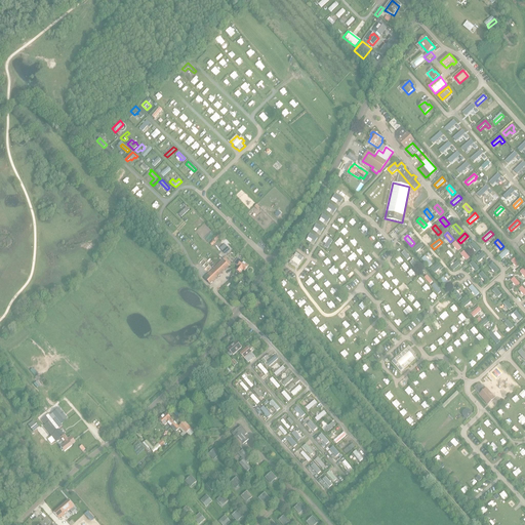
[(461,248),(455,242),(452,244),(458,251),(461,248)]
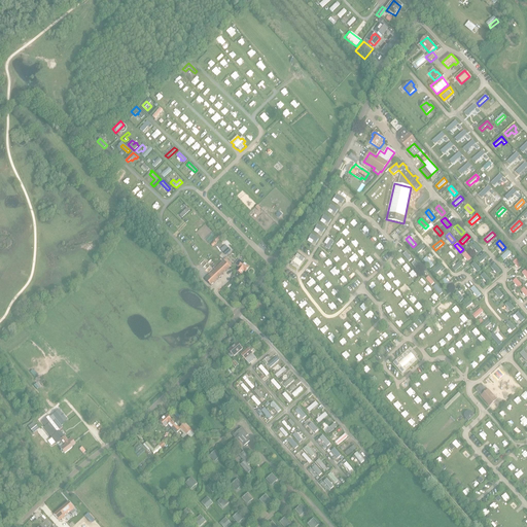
[(418,253),(425,247),(422,244),(415,250),(418,253)]
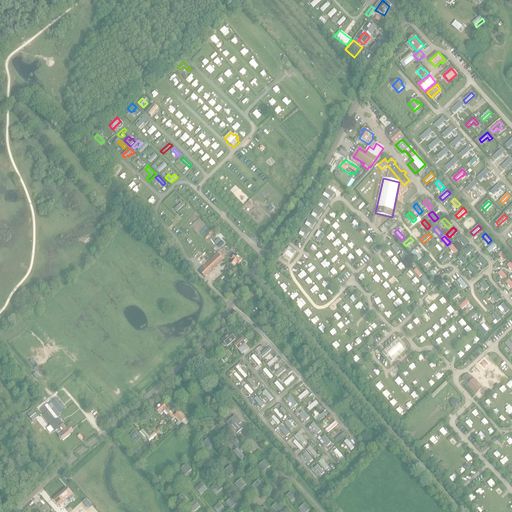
[(465,247),(468,244),(461,237),(458,240),(465,247)]
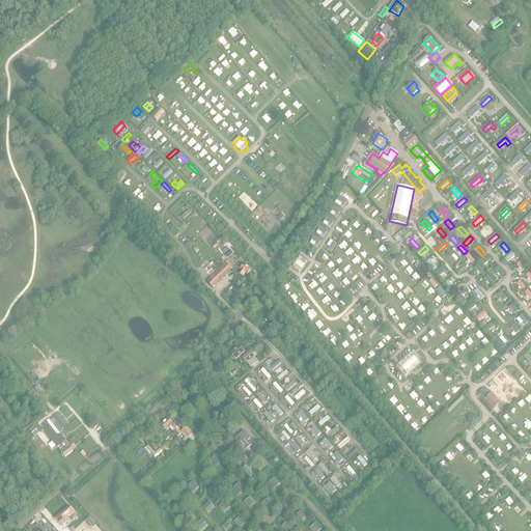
[(507,262),(515,255),(512,252),(504,259),(507,262)]
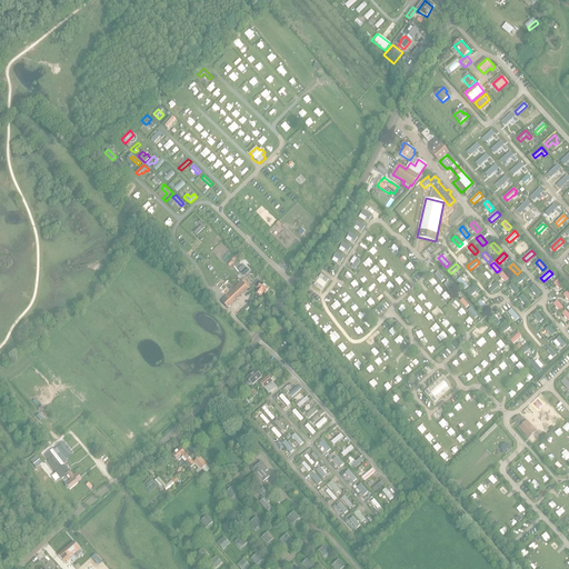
[(219,283),(227,276),(222,272),(215,279),(219,283)]
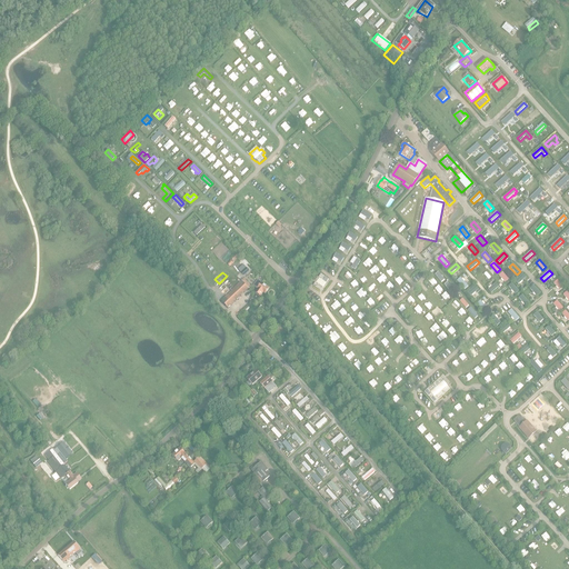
[(505,282),(509,279),(502,272),(499,276),(505,282)]
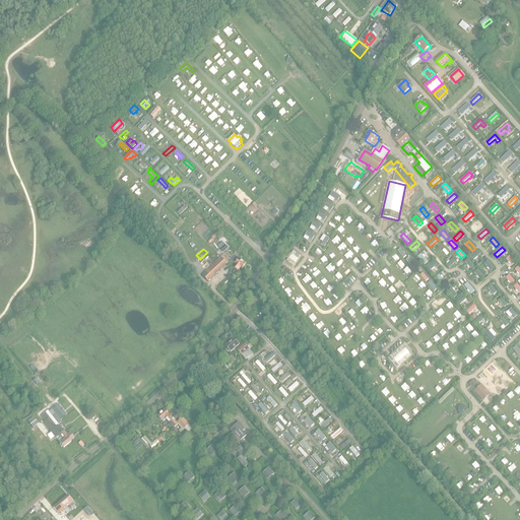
[(293,266),(301,256),(294,250),(291,254),(289,252),(286,256),(288,258),(286,261),(293,266)]
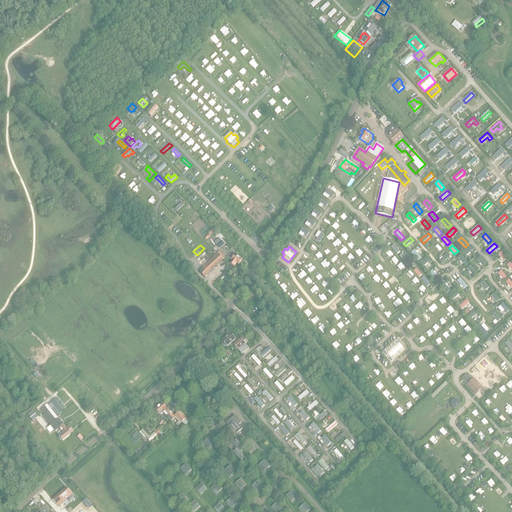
[(471,246),(463,253),(466,256),(473,249),(471,246)]
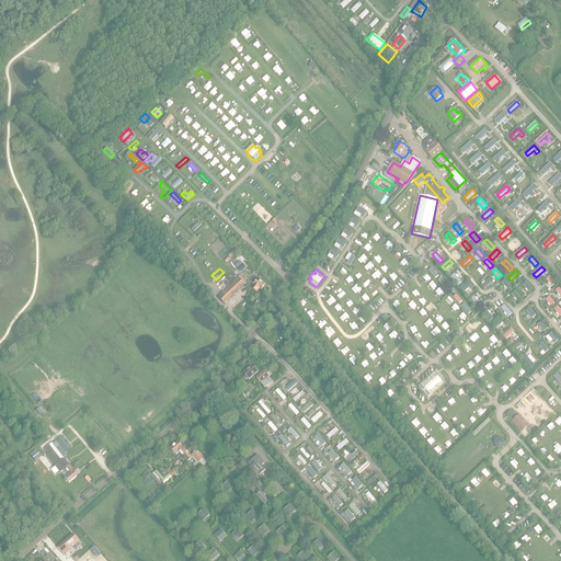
[(450,277),(458,285),(461,283),(454,274),(450,277)]
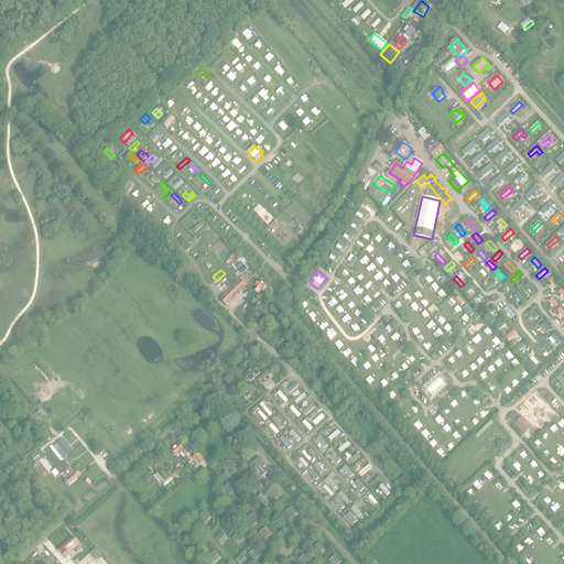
[(219,299),(226,305),(249,284),(242,277),(219,299)]
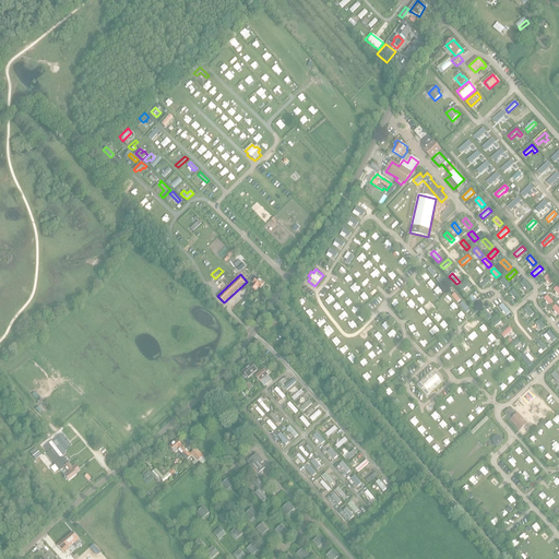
[(550,285),(554,282),(547,275),(544,278),(550,285)]
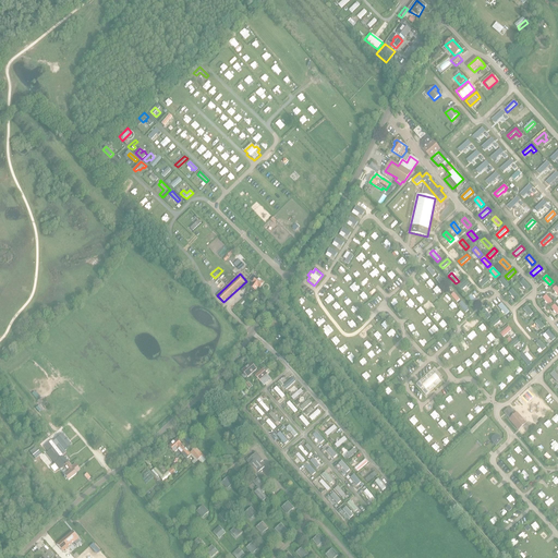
[(266,283),(256,278),(252,276),(249,281),(253,284),(251,288),(256,291),(258,288),(263,290),(266,283)]
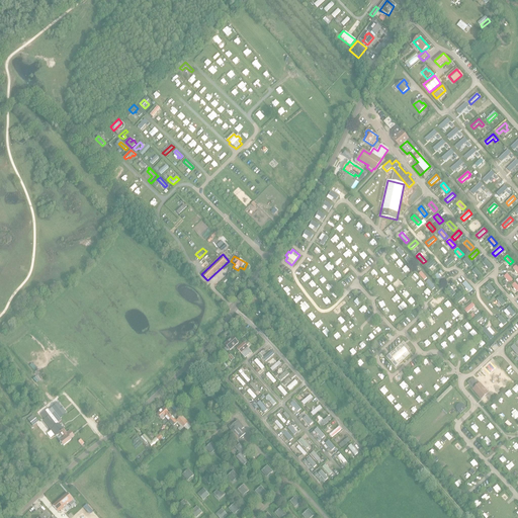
[(451,257),(444,264),(447,267),(454,261),(451,257)]
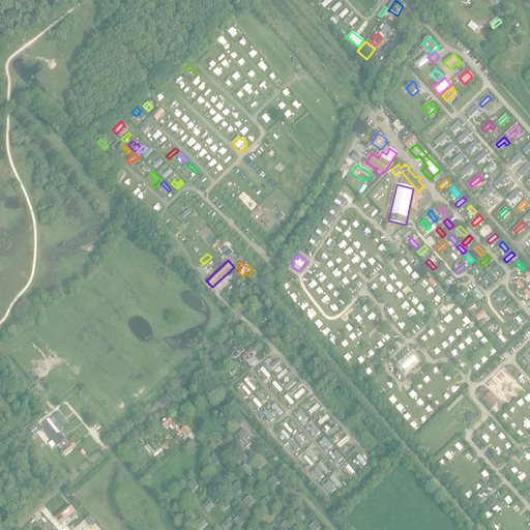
[(480,274),(483,271),(477,264),(473,266),(480,274)]
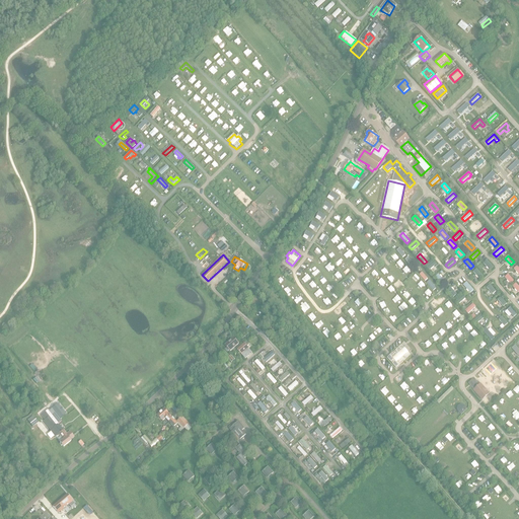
[(429,271),(437,264),(434,261),(426,267),(429,271)]
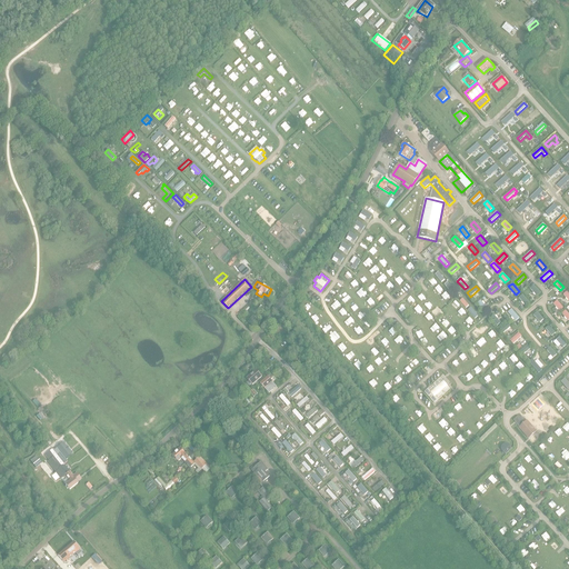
[(530,289),(537,297),(541,293),(533,286),(530,289)]
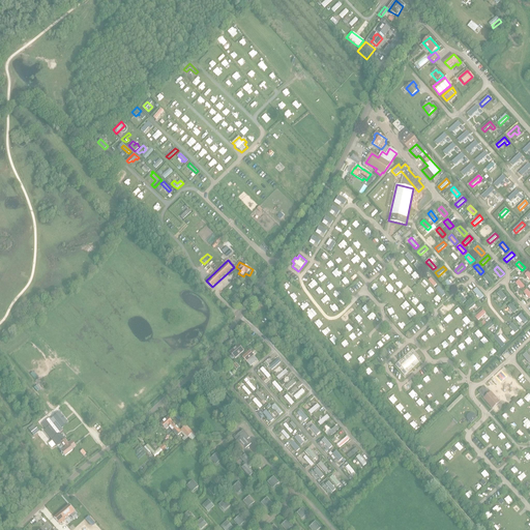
[(490,285),(493,282),(487,274),(483,277),(490,285)]
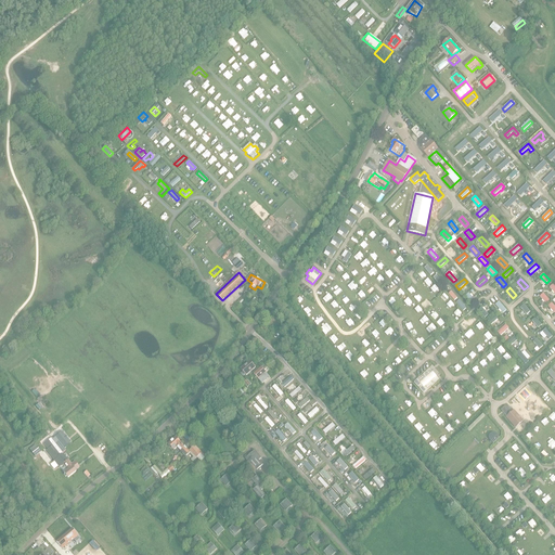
[(465,296),(473,305),(476,301),(468,293),(465,296)]
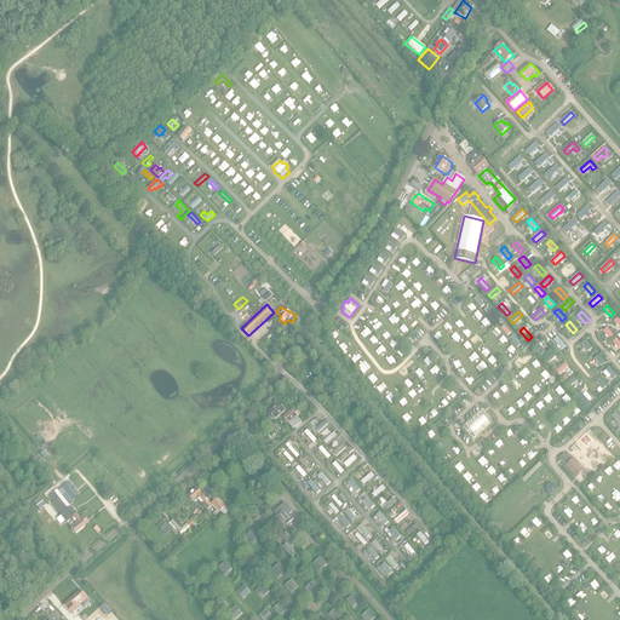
[(609,339),(614,336),(607,327),(603,331),(609,339)]
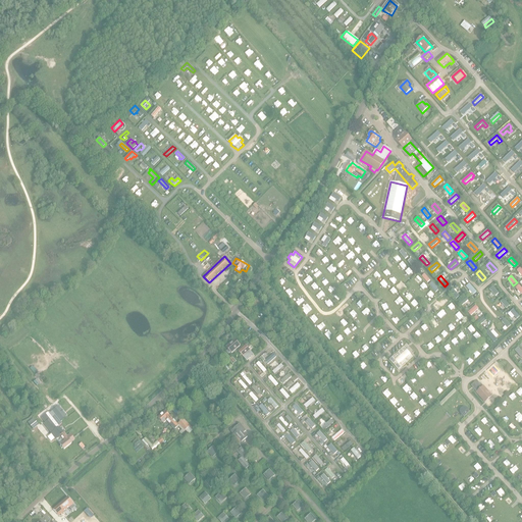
[(473,295),(476,292),(469,283),(466,286),(473,295)]
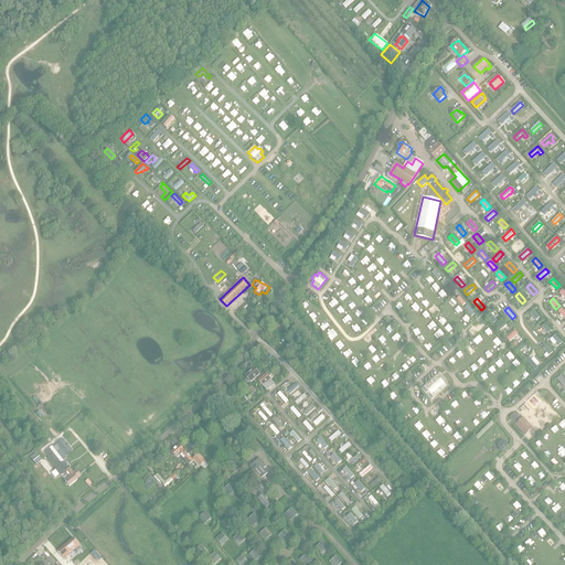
[(536,320),(540,317),(533,309),(530,312),(536,320)]
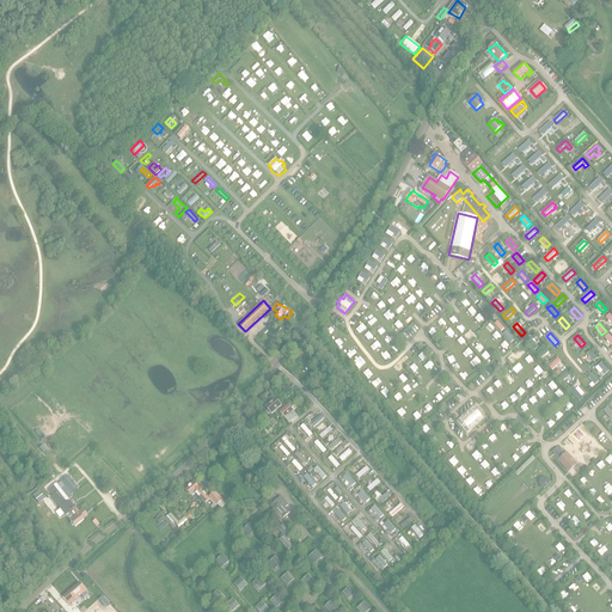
[(527,342),(534,350),(538,347),(531,338),(527,342)]
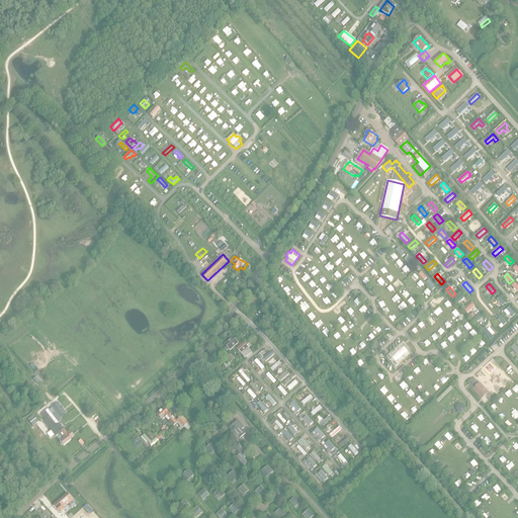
[(462,293),(455,299),(458,304),(465,296),(462,293)]
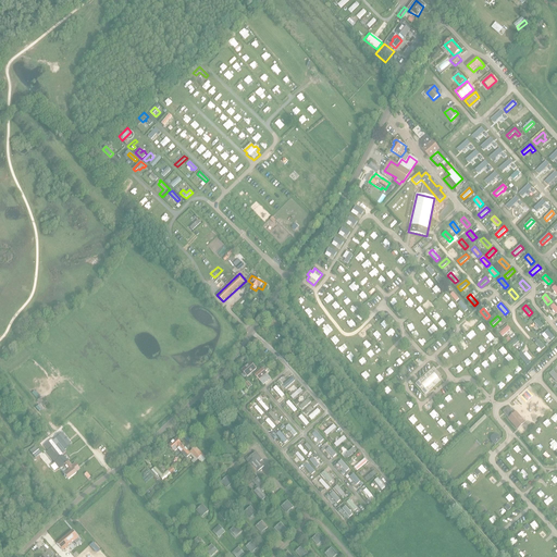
[(541,329),(544,326),(537,319),(534,322),(541,329)]
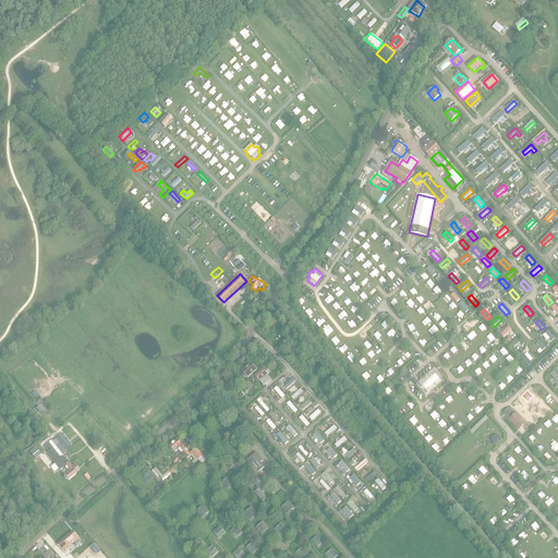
[(500,334),(502,338),(512,330),(509,326),(500,334)]
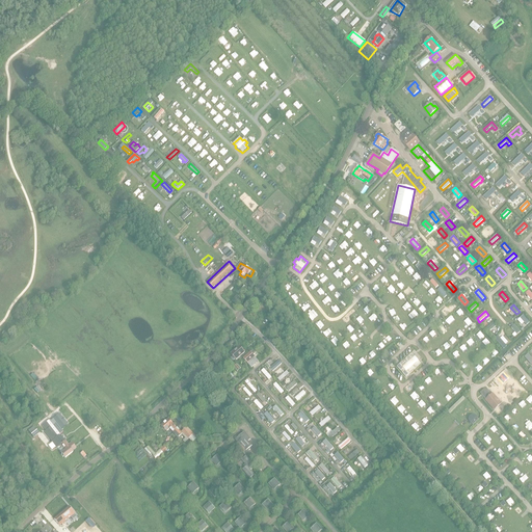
[(526,325),(529,322),(523,315),(520,318),(526,325)]
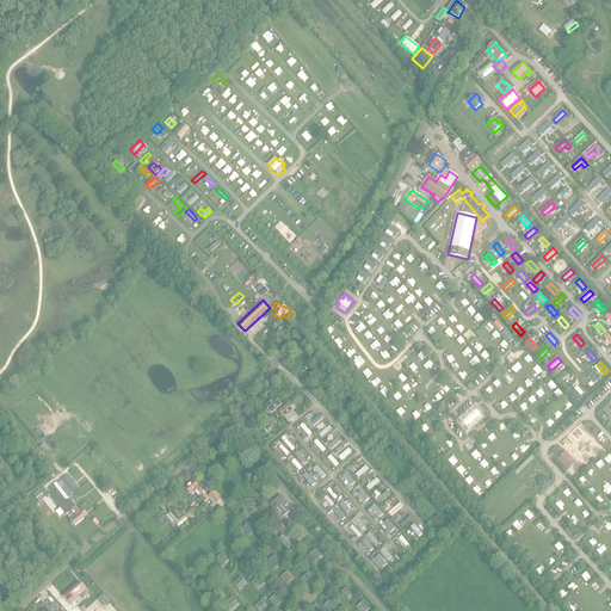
[(567,370),(559,377),(562,381),(571,374),(567,370)]
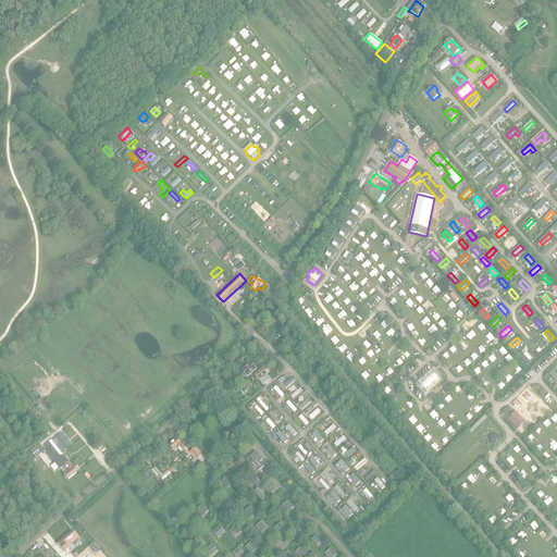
[(542,350),(545,347),(539,339),(535,343),(542,350)]
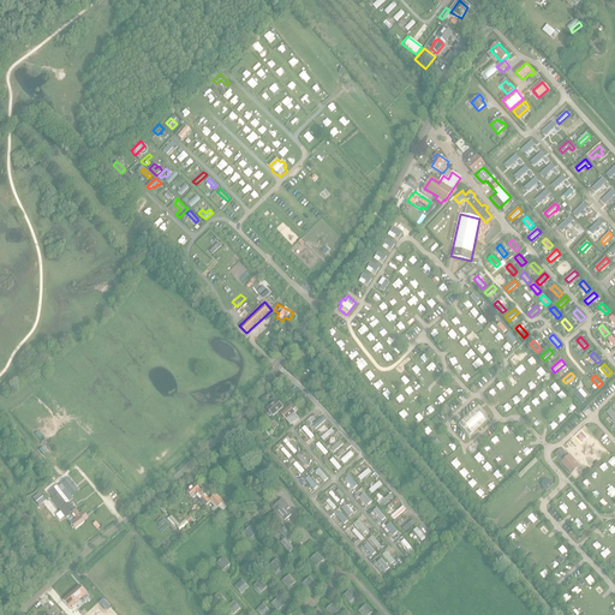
[(579,389),(586,398),(591,394),(583,386),(579,389)]
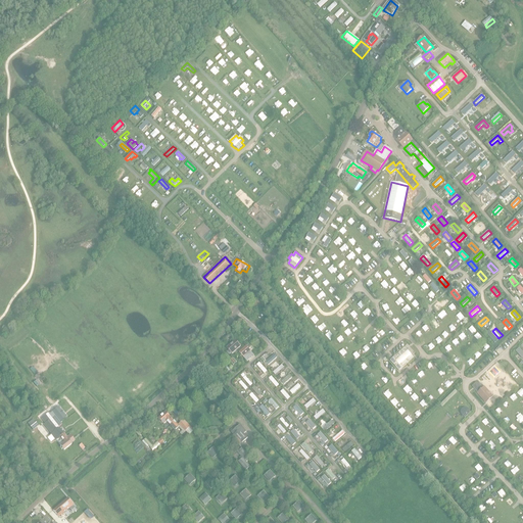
[(228,347),(233,353),(241,346),(240,345),(236,340),(228,347)]
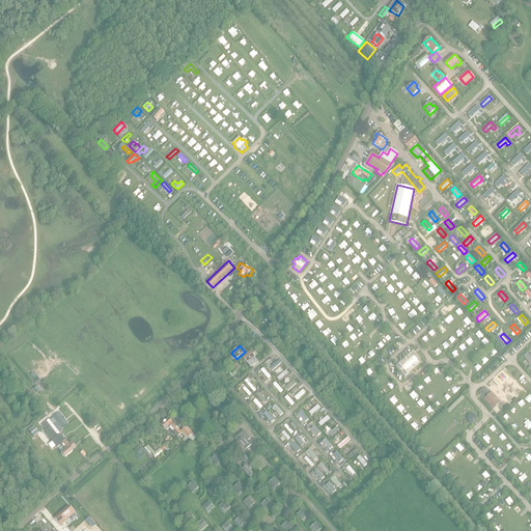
[(243,358),(251,367),(258,361),(253,355),(255,353),(252,350),(243,358)]
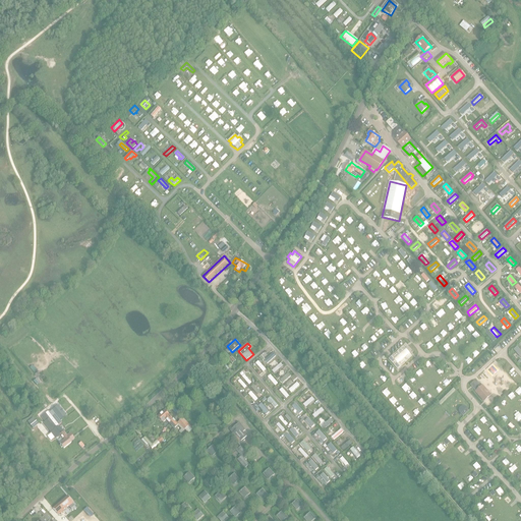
[(403,346),(389,359),(398,369),(412,356),(403,346)]
